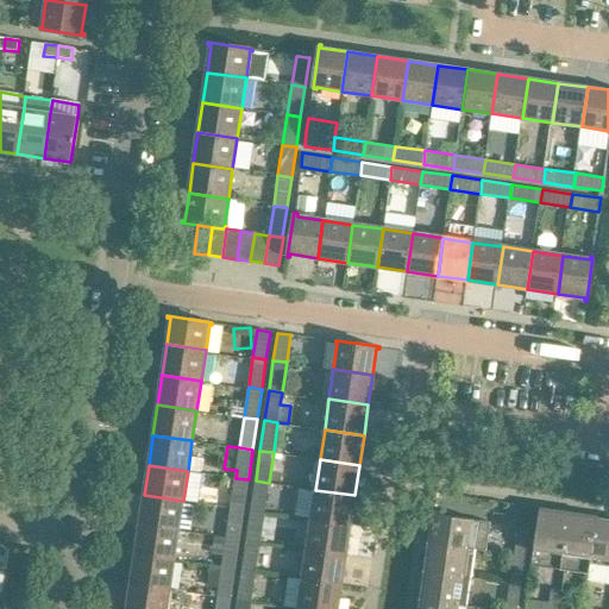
[(244,510),(249,479),(236,478),(231,508),(244,510)]
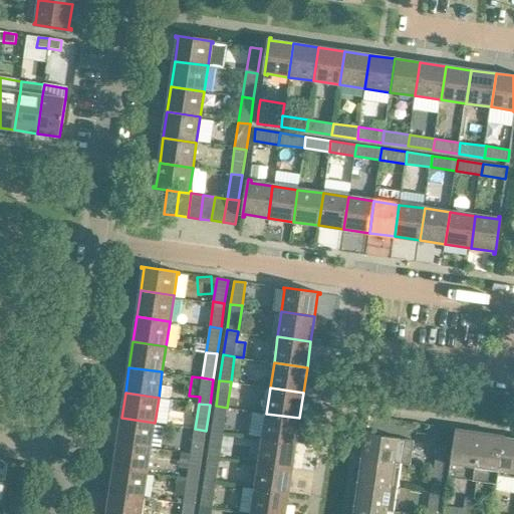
[(223,433),(227,408),(216,406),(212,431),(223,433)]
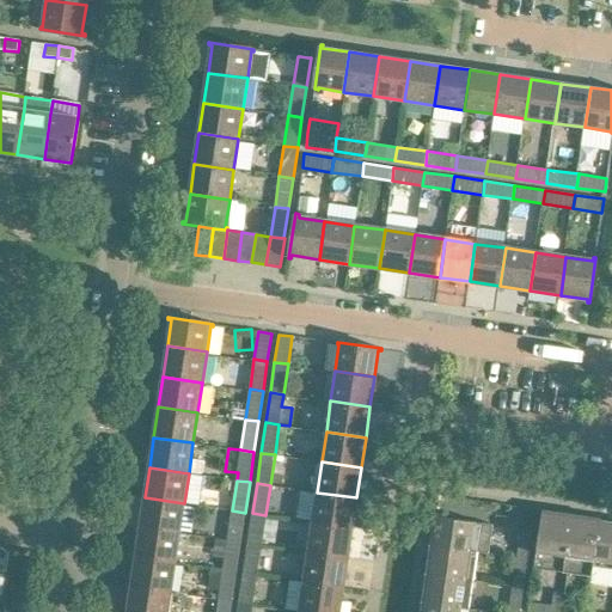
[(352,528),(356,497),(317,493),(312,522),(352,528)]
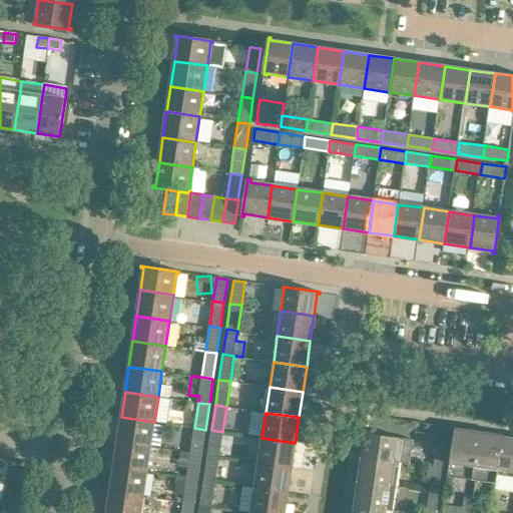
[(121,417),(117,443),(150,447),(154,422),(121,417)]
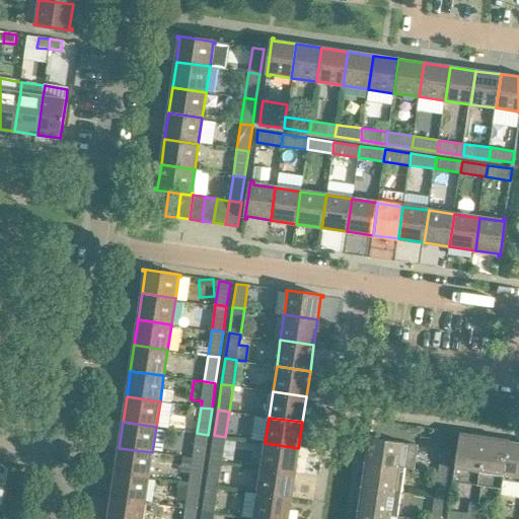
[(204,460),(208,435),(197,433),(193,458),(204,460)]
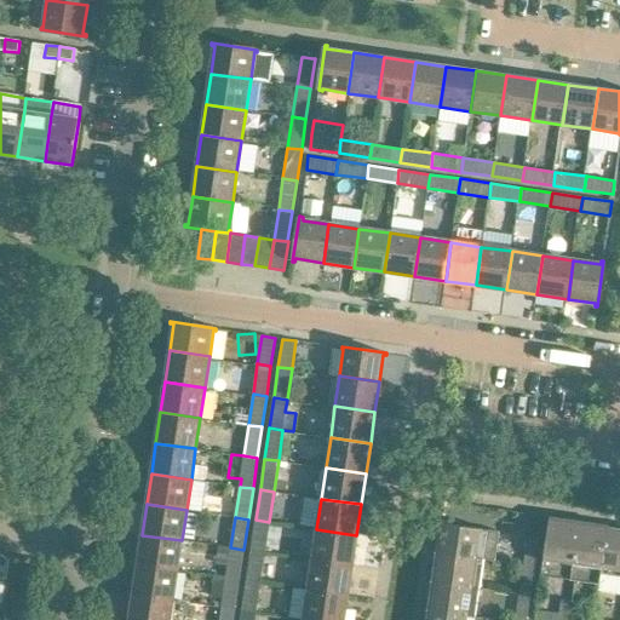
[(578,522),(550,517),(541,575),(569,579),(578,522)]
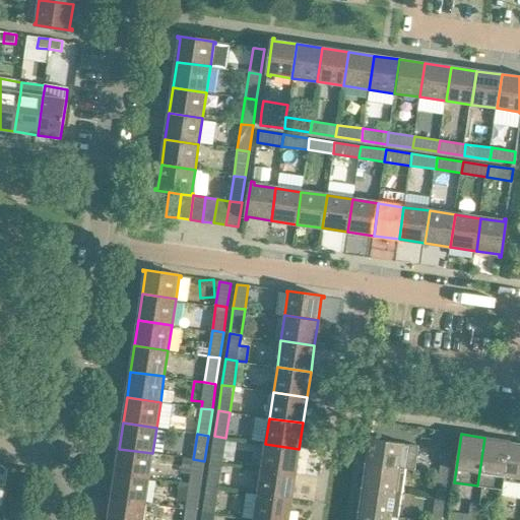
[(221,463),(225,438),(214,436),(210,462),(221,463)]
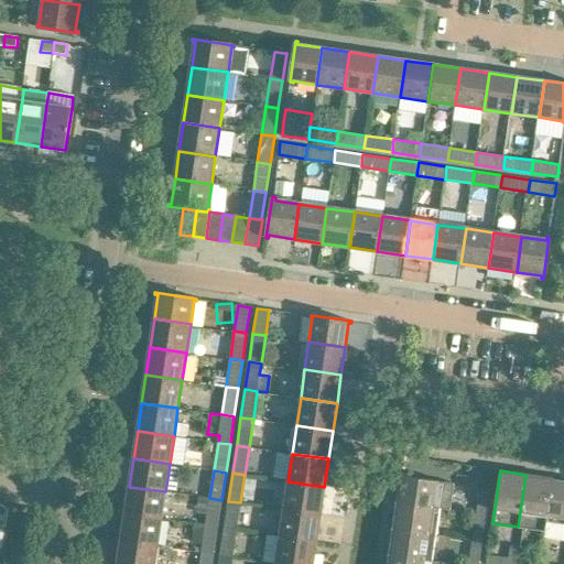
[(398,485),(396,502),(440,509),(449,510),(453,484),(443,481),(400,476),(400,475),(398,485)]
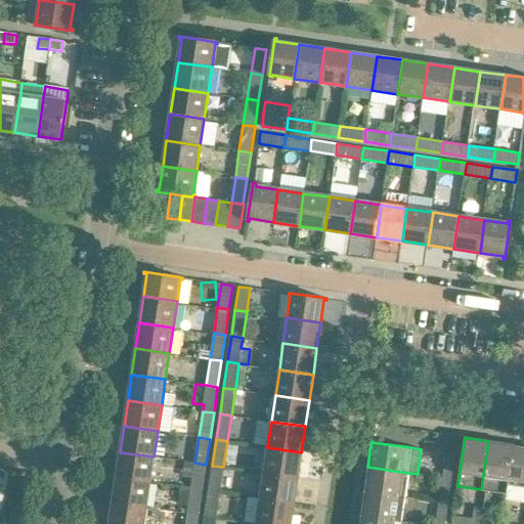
[(488,441),(481,489),(504,492),(506,493),(513,444),(488,441)]
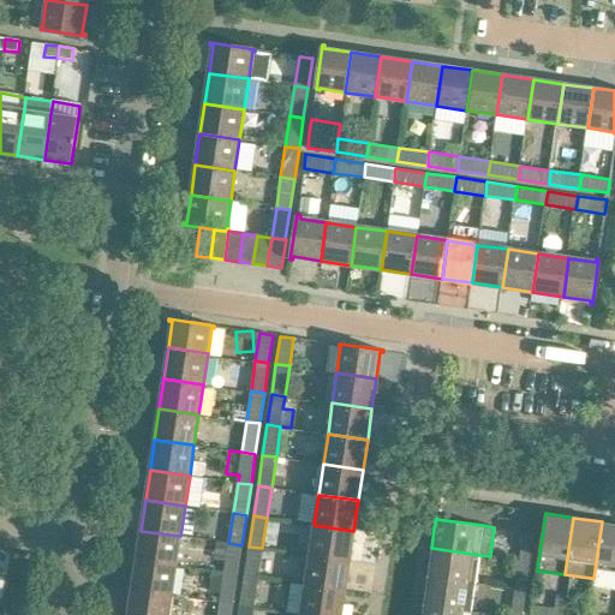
[(593,579),(592,586),(614,589),(614,523),(602,521),(593,579)]
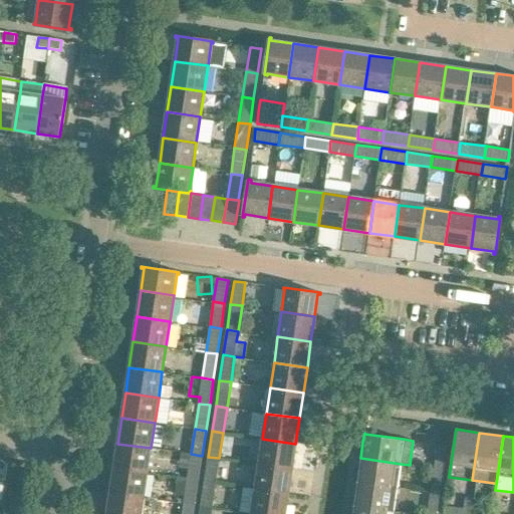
[(262,439),(259,464),(292,469),(295,444),(262,439)]
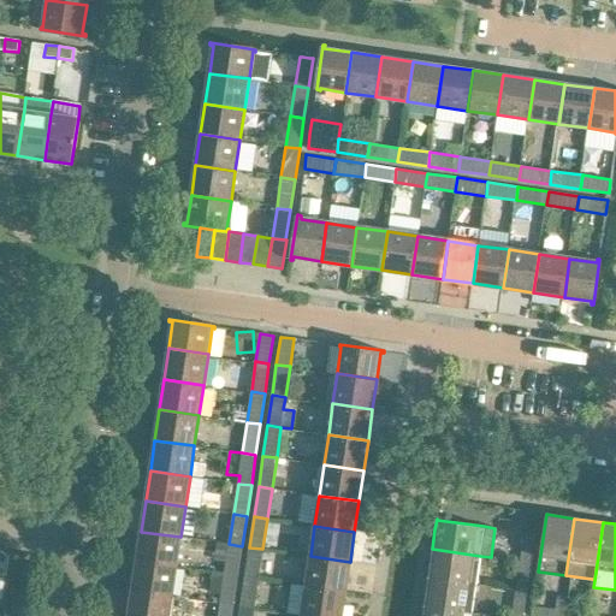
[(141,532),(136,562),(176,568),(181,537),(141,532)]
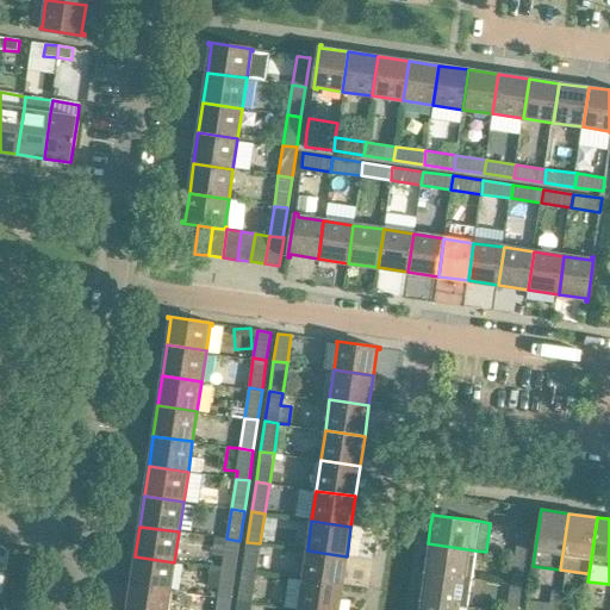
[(518,527),(515,556),(527,558),(530,529),(528,529),(518,527)]
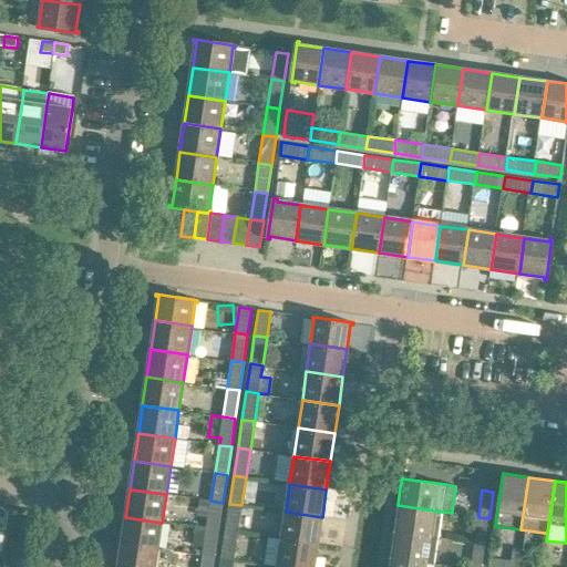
[(219,531),(223,503),(210,501),(207,529),(219,531)]
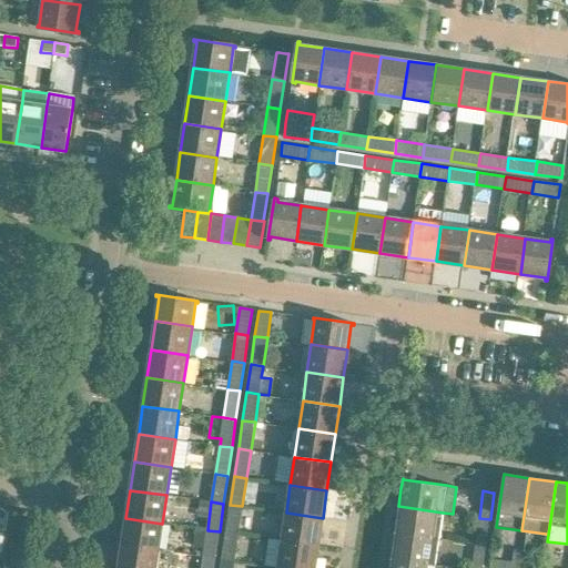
[(239,535),(242,506),(230,505),(225,533),(239,535)]
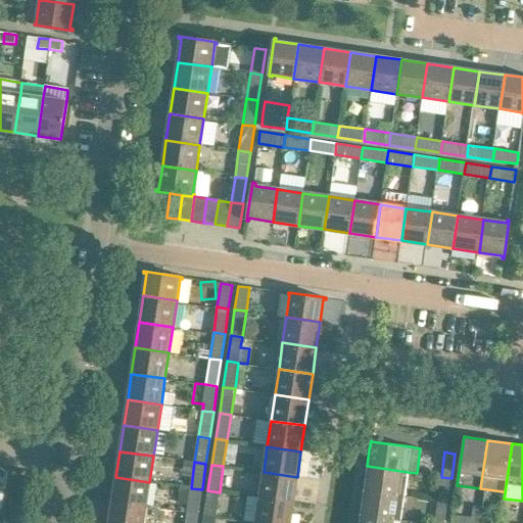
[(367,466),(364,490),(403,496),(408,472),(367,466)]
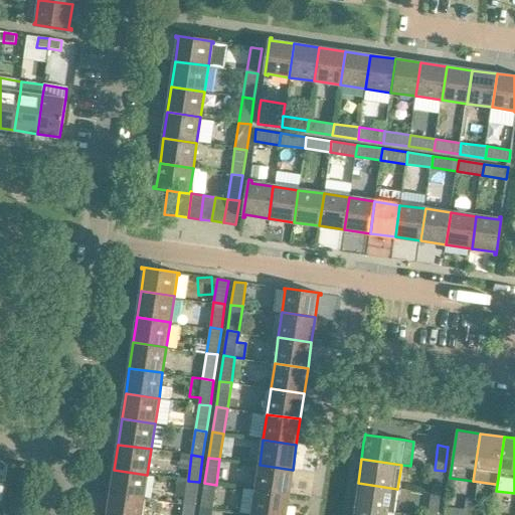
[(289,495),(293,470),(260,465),(255,491),(289,495)]
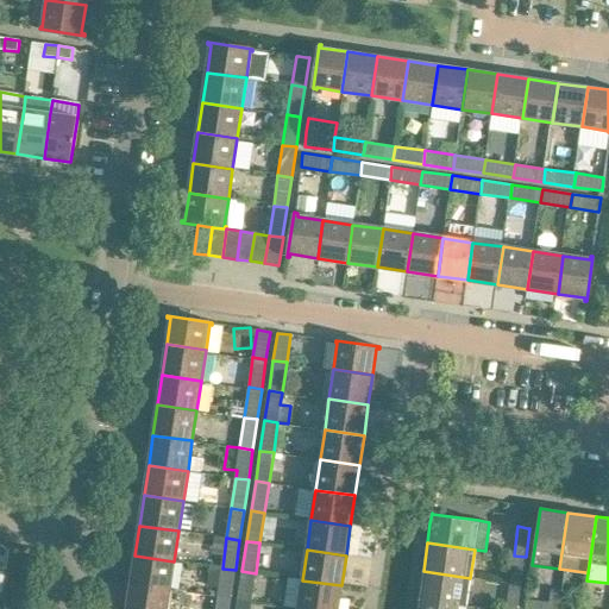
[(131,585),(170,591),(174,562),(135,556),(131,585)]
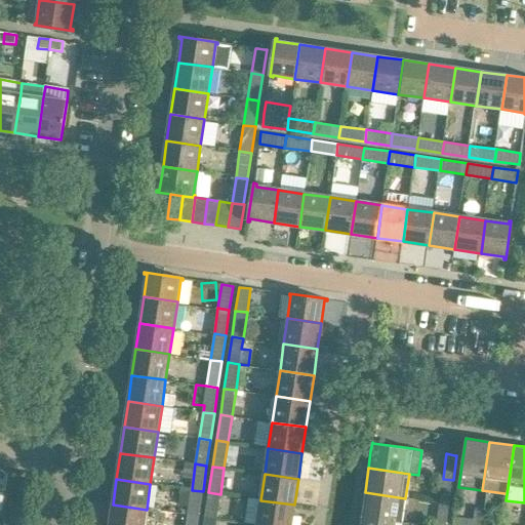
[(449,505),(453,480),(443,479),(439,503),(449,505)]
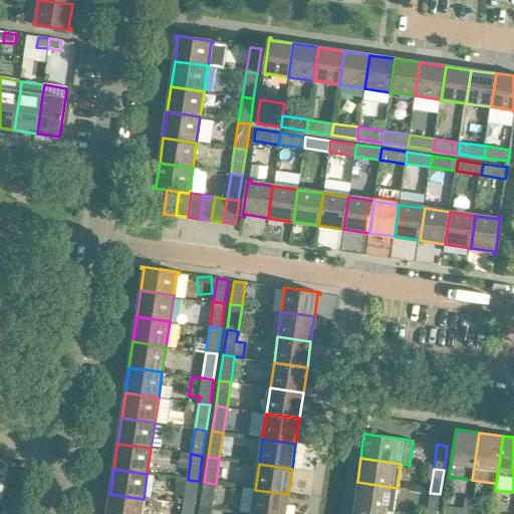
[(195,507),(199,481),(188,480),(184,505),(195,507)]
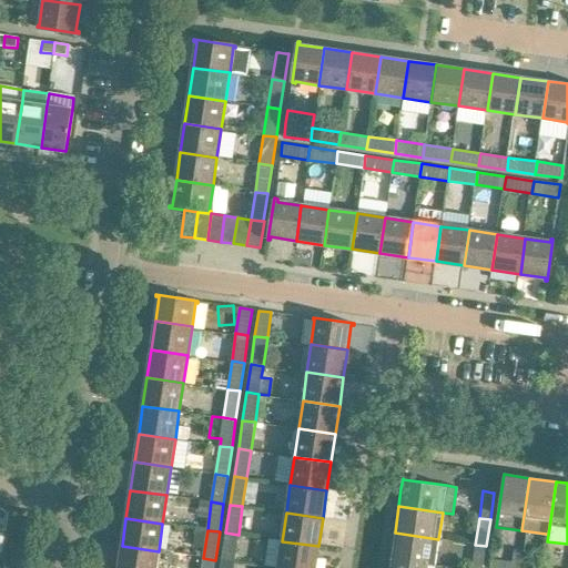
[(234,563),(239,535),(225,533),(222,561),(234,563)]
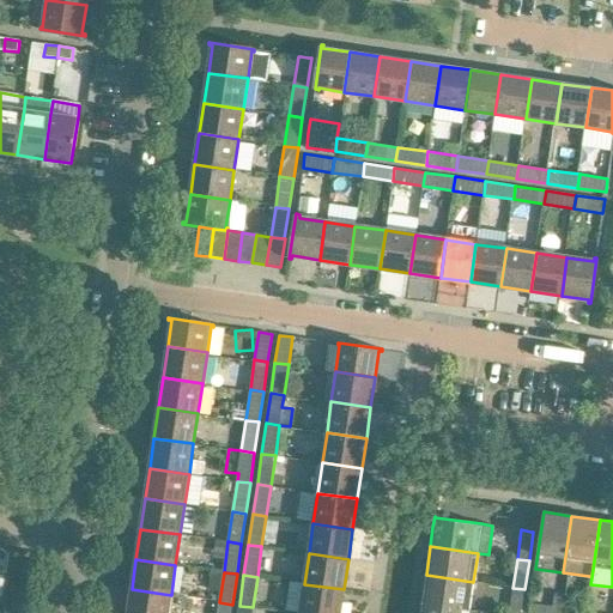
[(426,575),(422,602),(469,610),(473,582),(426,575)]
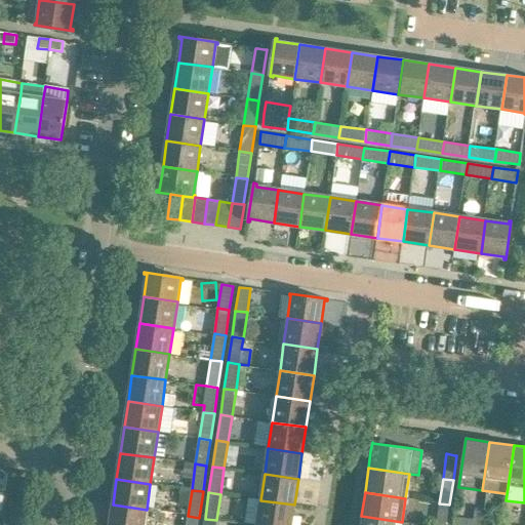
[(260,500),(256,524),(291,524),(294,505),(260,500)]
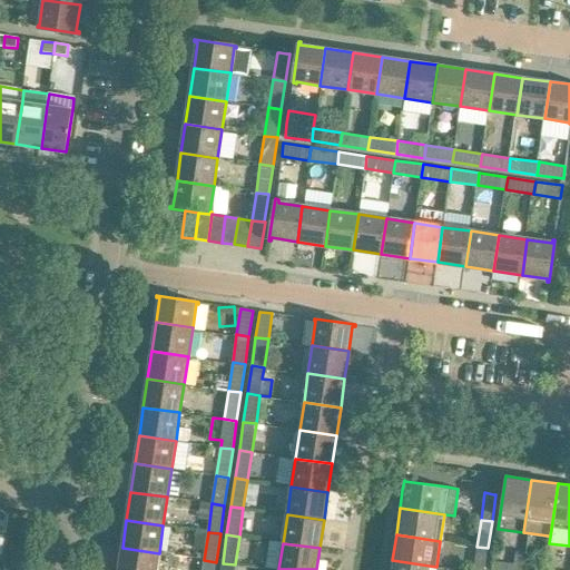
[(477,547),(473,569),(484,569),(488,548),(477,547)]
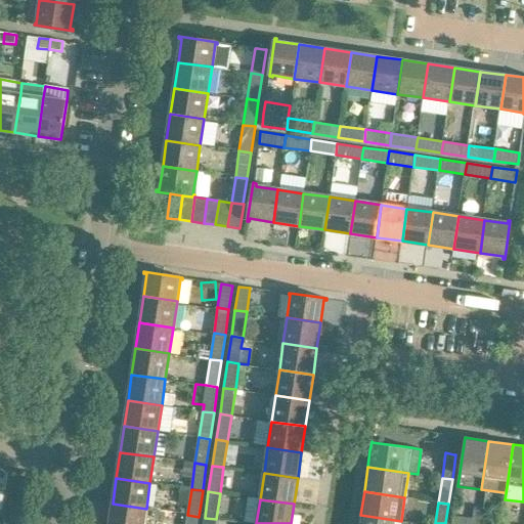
[(143,523),(146,509),(113,504),(108,523),(143,523)]
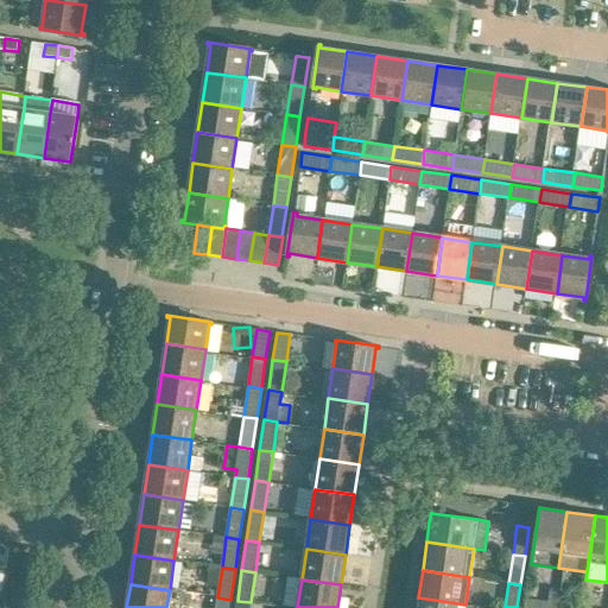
[(552,607),(553,603),(556,589),(549,589),(546,602),(525,600),(524,607),(552,607)]
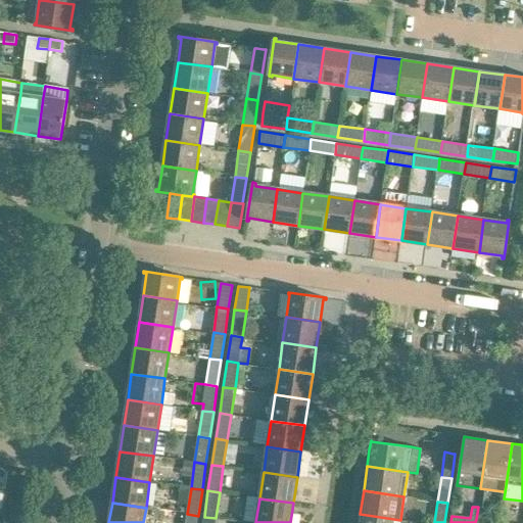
[(478,507),(476,519),(475,522),(501,522),(502,514),(493,513),(492,521),(482,520),(484,508),(478,507)]
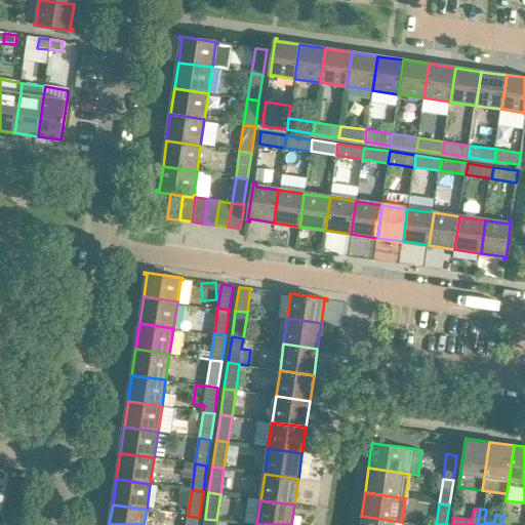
[(197,524),(199,518),(188,516),(186,524),(197,524)]
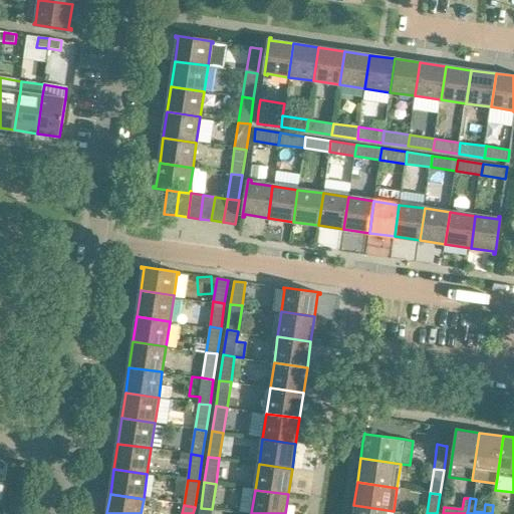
[(353,505),(351,513),(393,513),(394,511),(353,505)]
